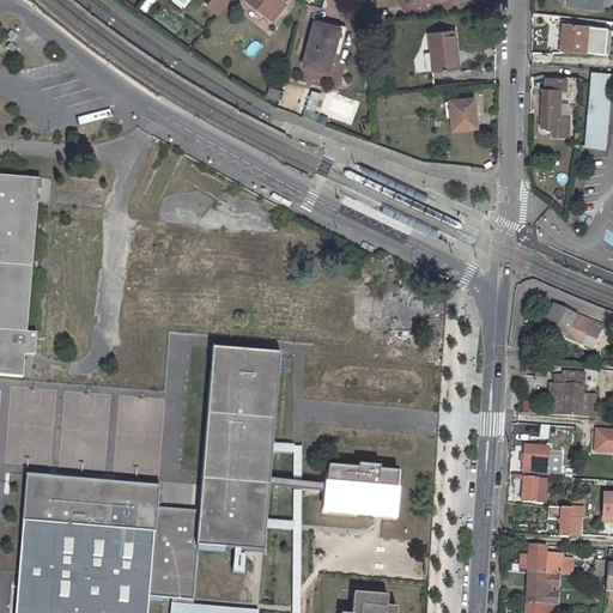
[(146,0),(141,4),(146,11),(161,0),(159,0),(146,0)]
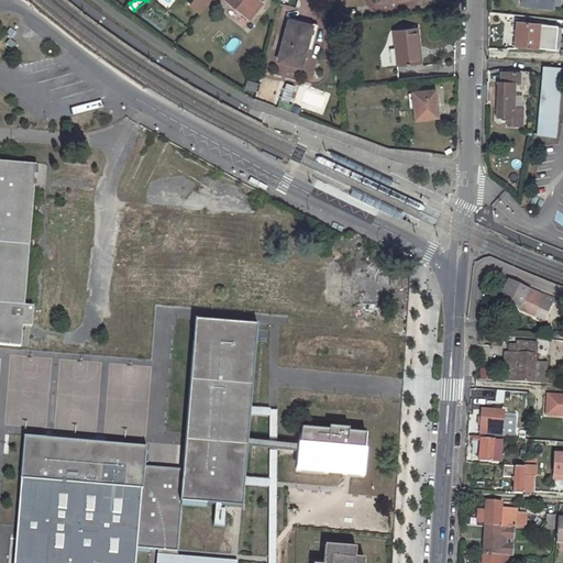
[(196,0),(191,6),(201,13),(211,0),(196,0)]
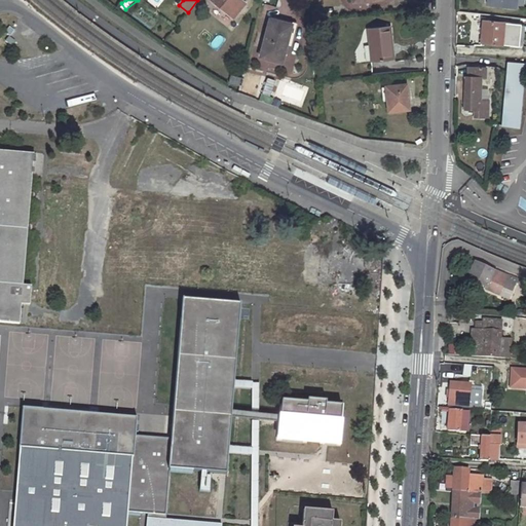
[(242,0),(211,0),(233,19),(246,2),(242,0)]
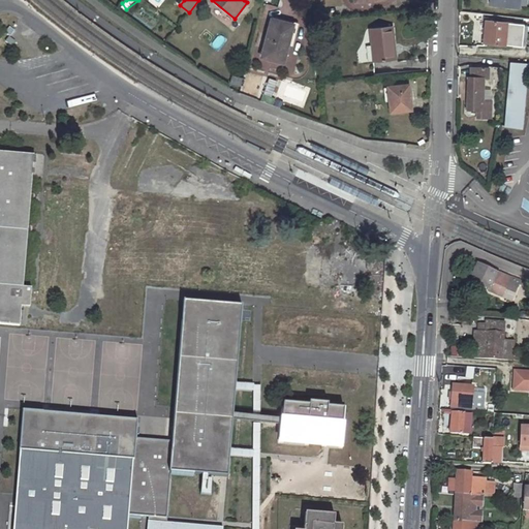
[(505,4),(492,2),(491,11),(504,13),(505,4)]
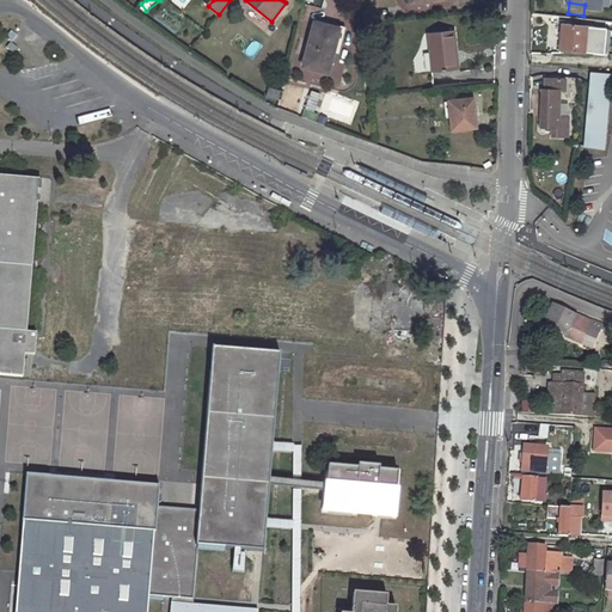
[(372,12),(360,12),(361,24),(373,24),(372,12)]
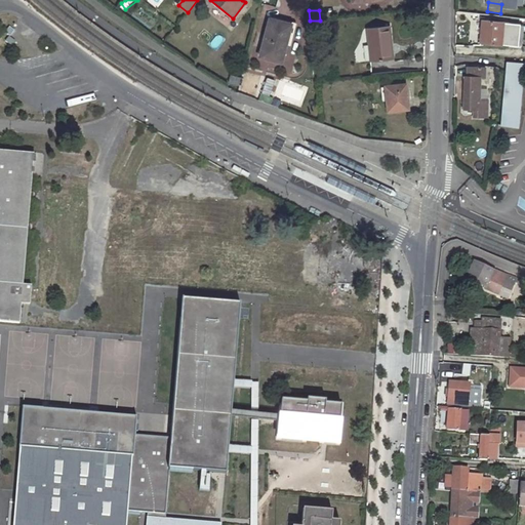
[(291,24),(270,18),(260,56),(281,63),(286,45),(291,24)]
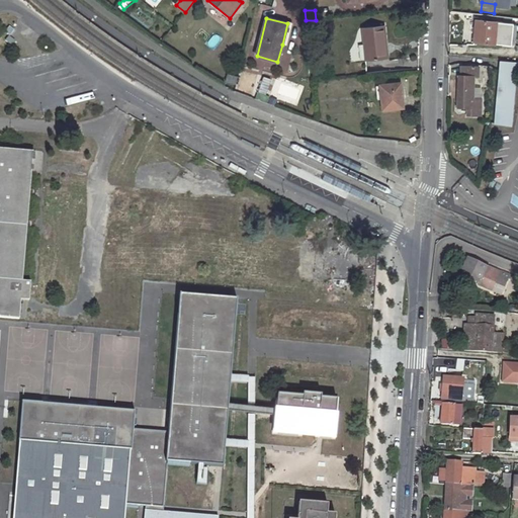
[(494,44),(496,22),(475,20),(473,42),(494,44)]
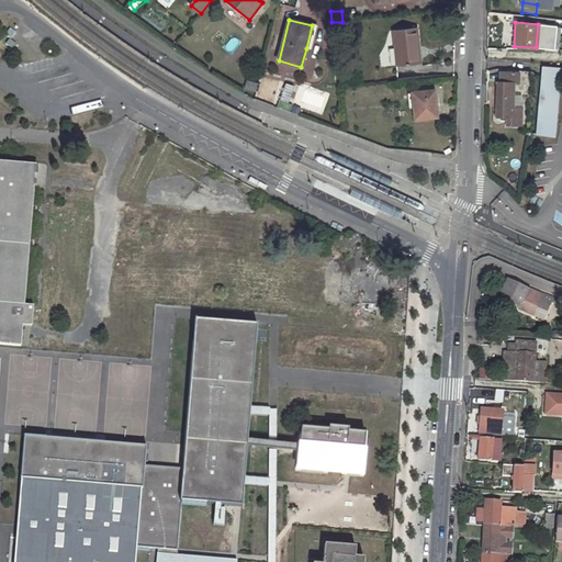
[(312,25),(306,48),(311,49),(316,27),(312,25)]
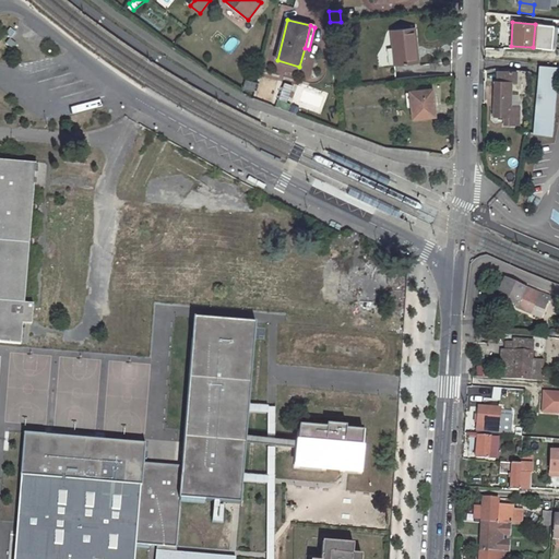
[(391,31),(394,66),(418,63),(415,27),(391,31)]
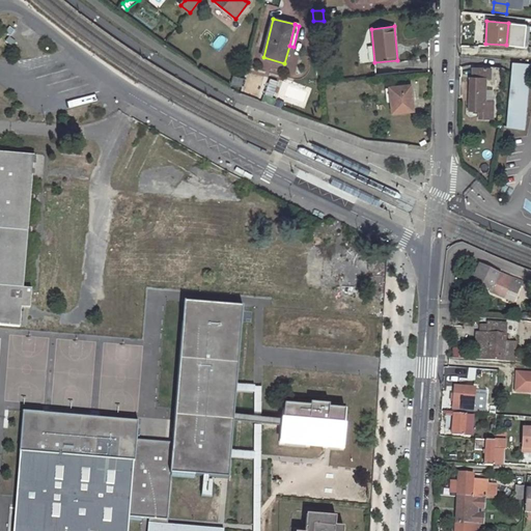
[(460,46),(459,55),(477,55),(478,46),(460,46)]
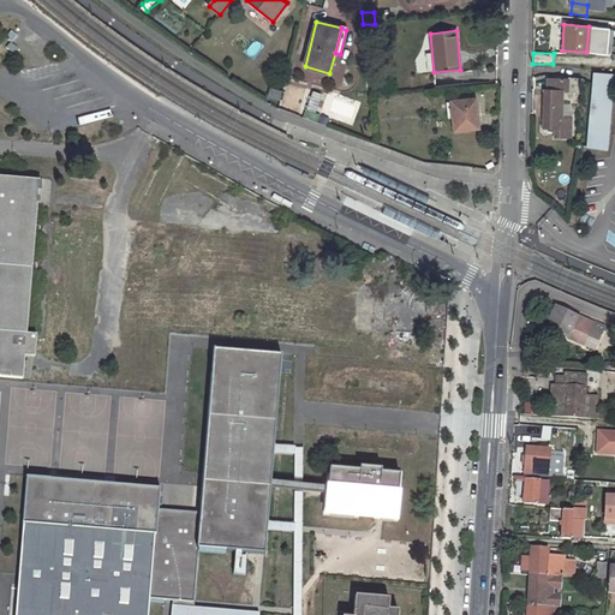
[(607,150),(611,103),(614,73),(592,72),(586,148),(607,150)]
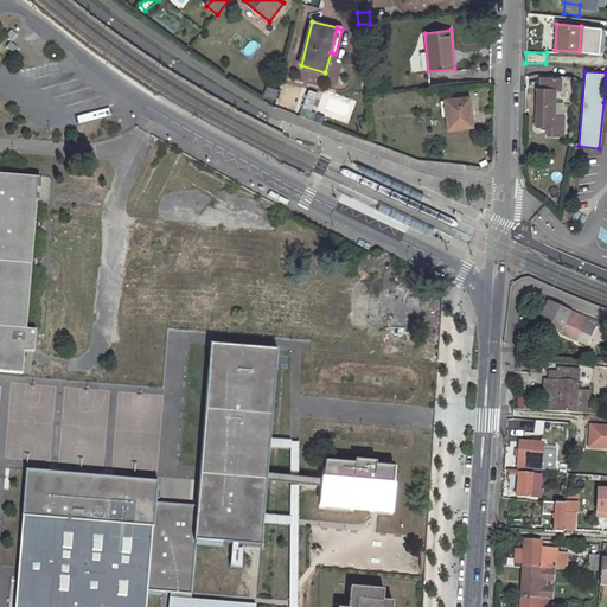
[(562,115),(553,114),(553,88),(560,89),(560,78),(541,78),(541,89),(537,89),(536,120),(538,120),(538,126),(550,126),(550,134),(561,135),(562,115)]
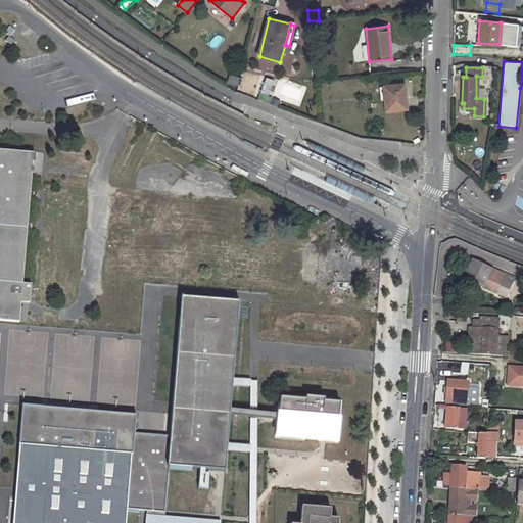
[(238,86),(240,77),(229,75),(227,83),(238,86)]
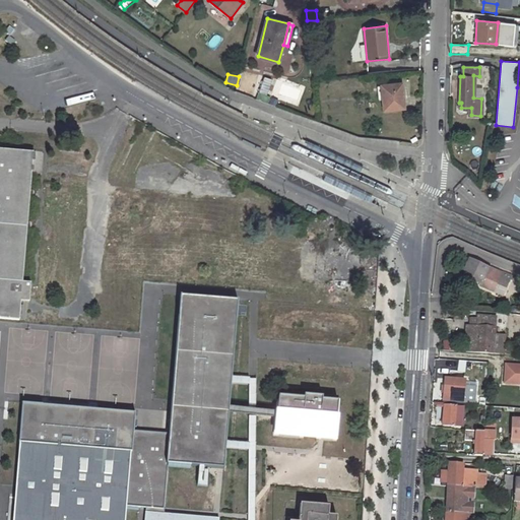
[(260,76),(254,94),(266,99),(272,79),(260,76)]
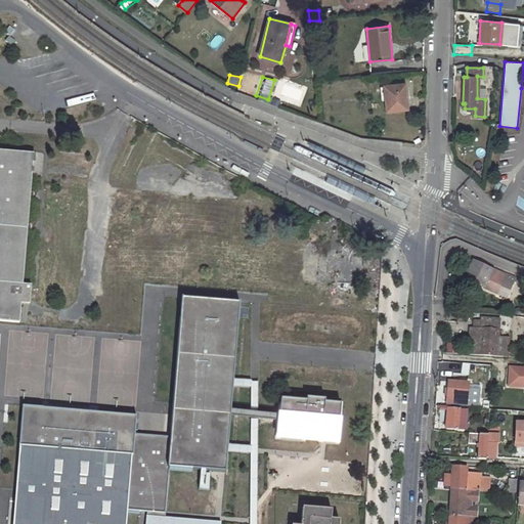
[(386,100),(387,112),(407,110),(404,84),(387,86),(388,100),(386,100)]
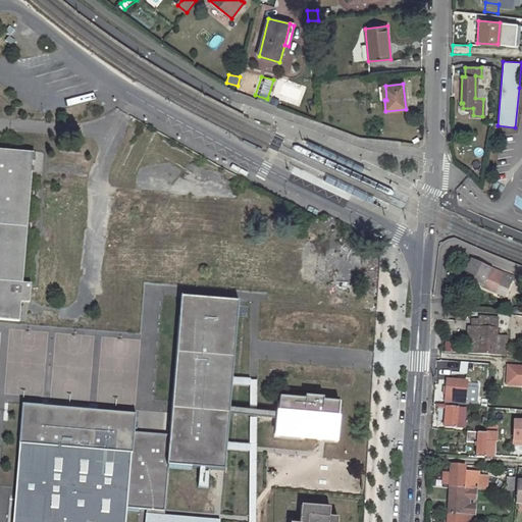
[(140,124),(134,121),(131,128),(137,132),(140,124)]
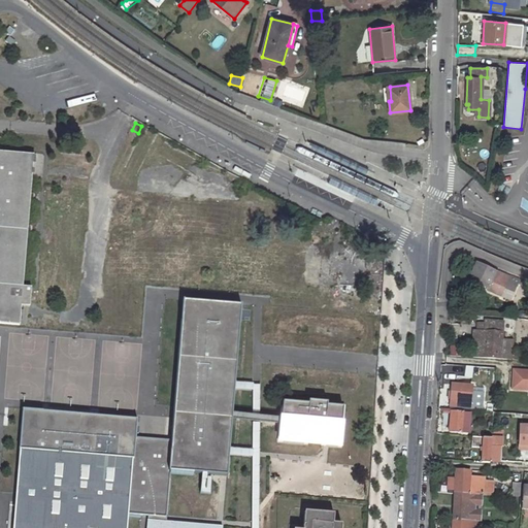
[(0,324),(20,326),(22,306),(30,307),(32,289),(23,288),(24,279),(35,156),(0,153),(0,324)]
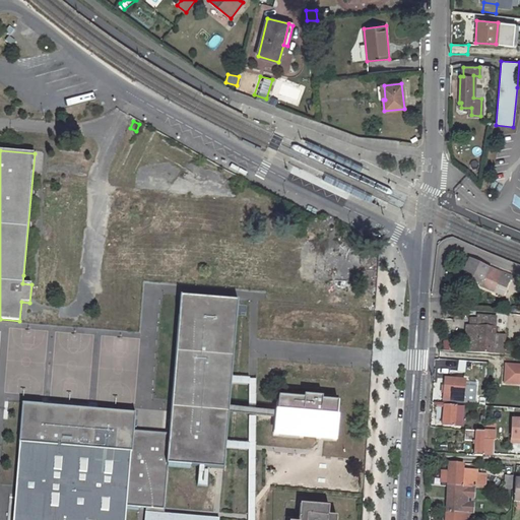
[(470,260),(463,275),(481,283),(480,285),(495,291),(498,282),(502,272),(489,268),(470,260)]
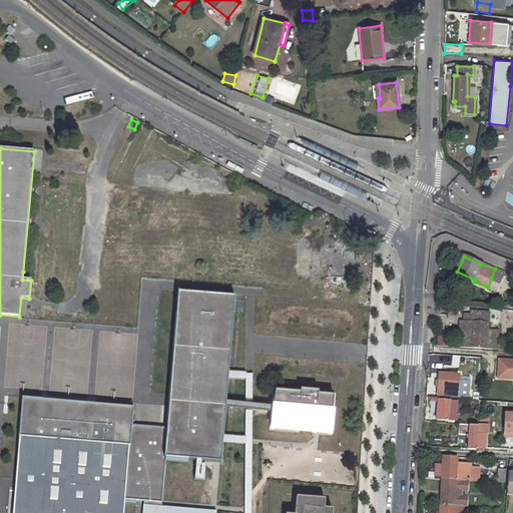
[(504,272),(495,269),(491,279),(500,283),(504,272)]
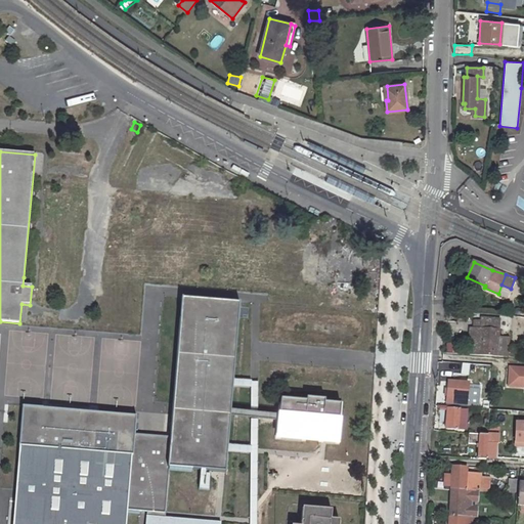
[(241,300),(183,295),(174,403),(172,436),(169,466),(201,468),(226,470),(227,451),(228,447),(228,443),(230,413),(231,410),(231,407),(233,385),(233,382),(233,378),(241,300)]
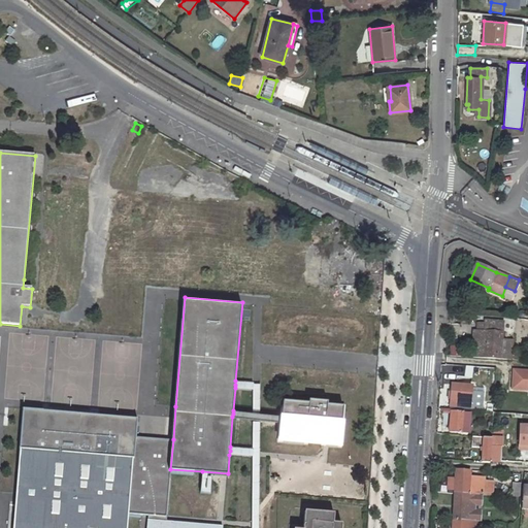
[(474,358),(501,360),(502,340),(504,323),(485,321),(485,332),(476,332),(474,358)]
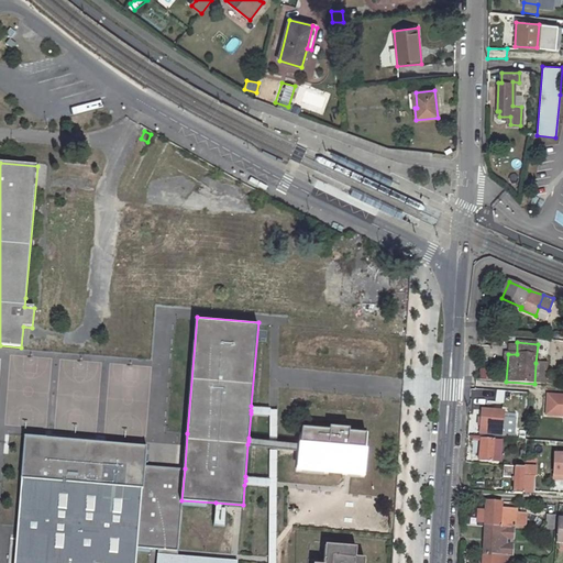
[(504,367),(503,359),(485,359),(486,379),(493,379),(492,367),(504,367)]
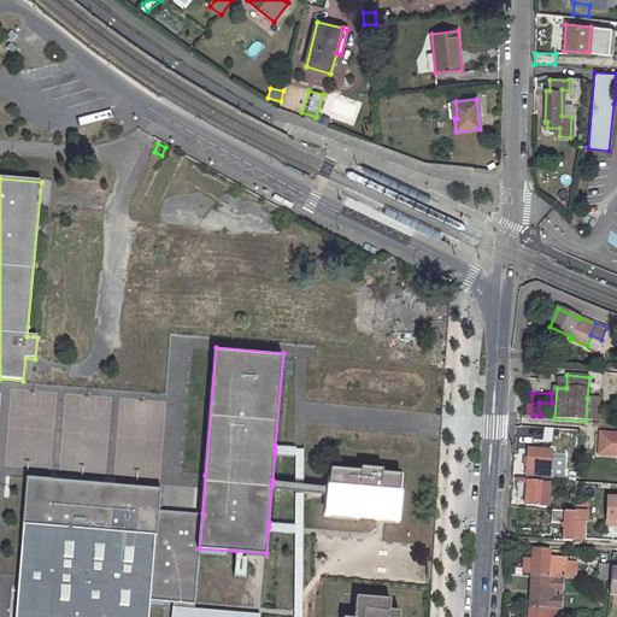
[(587,398),(586,421),(598,422),(599,399),(587,398)]
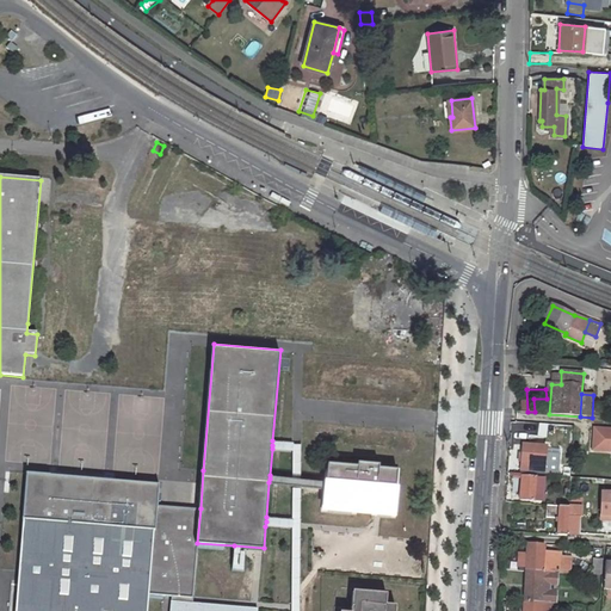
[(610,430),(594,430),(593,450),(610,451),(610,430)]
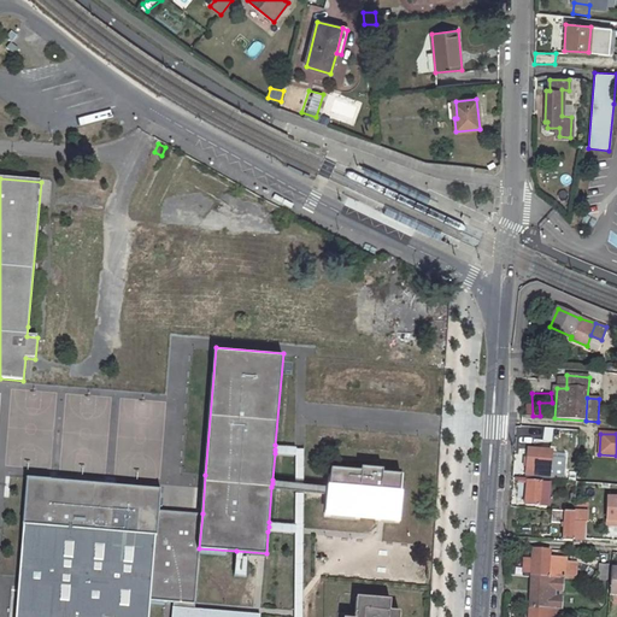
[(548,476),(551,452),(527,451),(526,475),(548,476)]
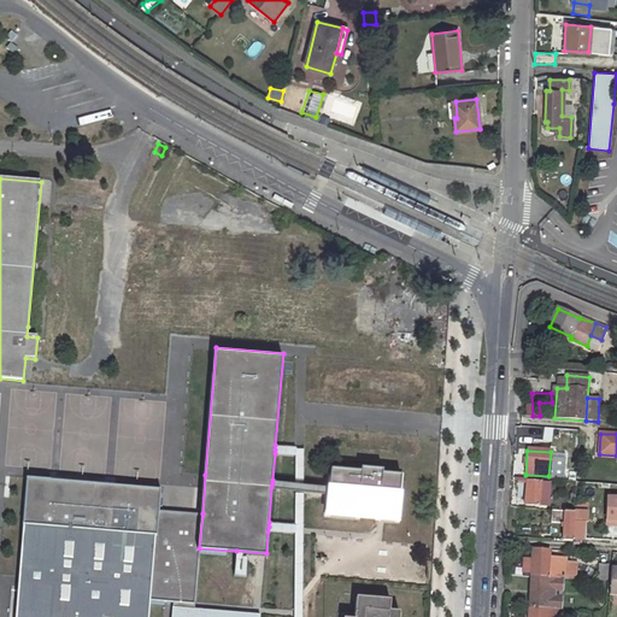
[(560,481),(564,453),(551,452),(548,476),(548,480),(550,480),(560,481)]
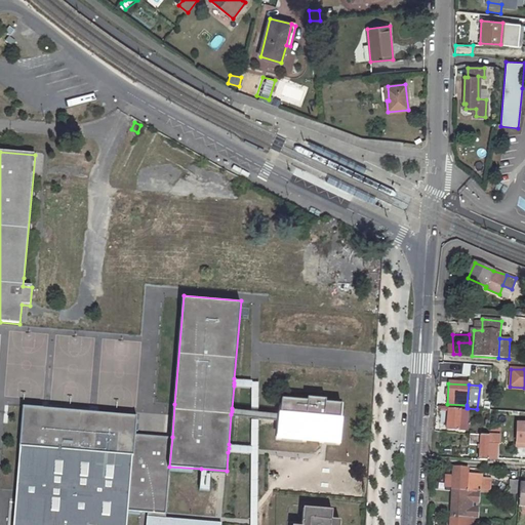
[(307,402),(281,400),(280,413),(280,415),(279,420),(278,439),(305,441),(305,439),(321,440),(321,442),(322,442),(325,443),(327,443),(338,444),(341,405),(325,403),(325,401),(307,399),(307,402)]
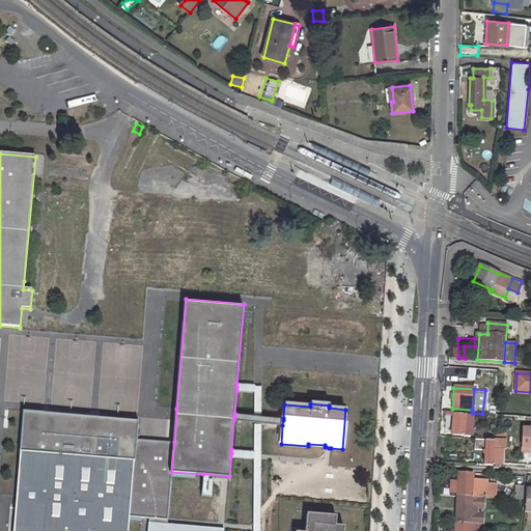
[(138,419),(24,410),(14,530),(129,530),(130,515),(137,439),(138,419)]
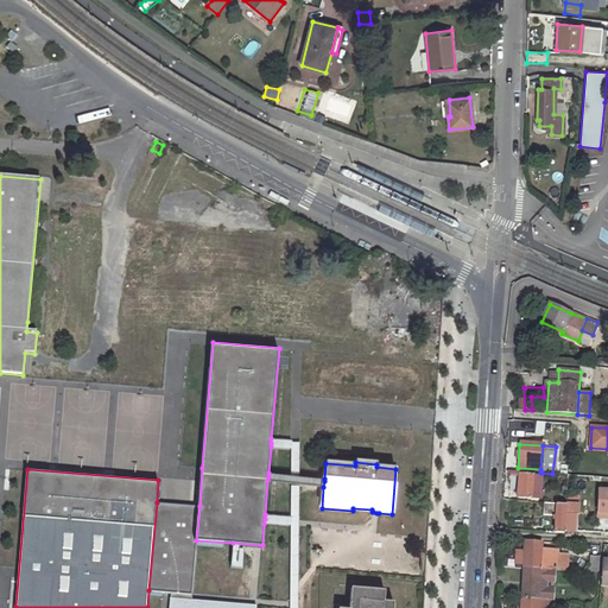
[(542,473),(540,473),(512,472),(510,491),(518,491),(518,499),(531,499),(532,489),(540,491),(542,473)]
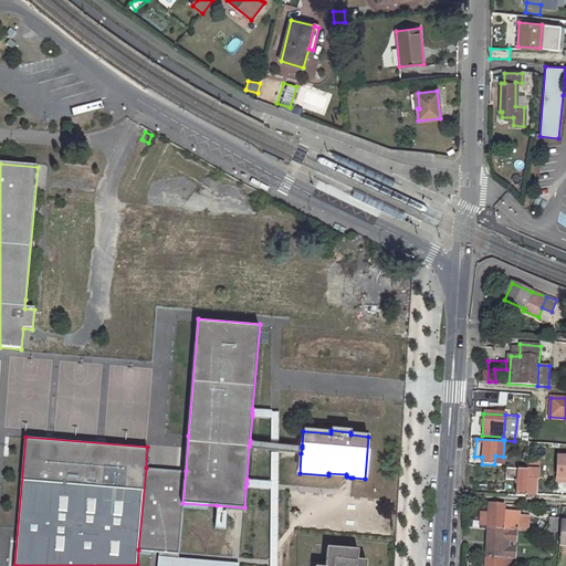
[(155,552),(159,552),(157,565),(238,565),(238,564),(178,559),(178,553),(182,503),(186,471),(160,469),(146,468),(138,549),(152,551),(155,552)]
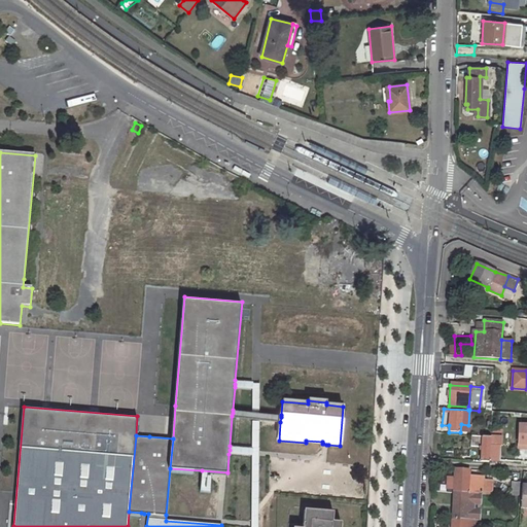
[(500,461),(501,452),(501,447),(497,447),(497,442),(494,441),(495,437),(471,436),(470,448),(482,448),(481,462),(489,463),(489,460),(500,461)]
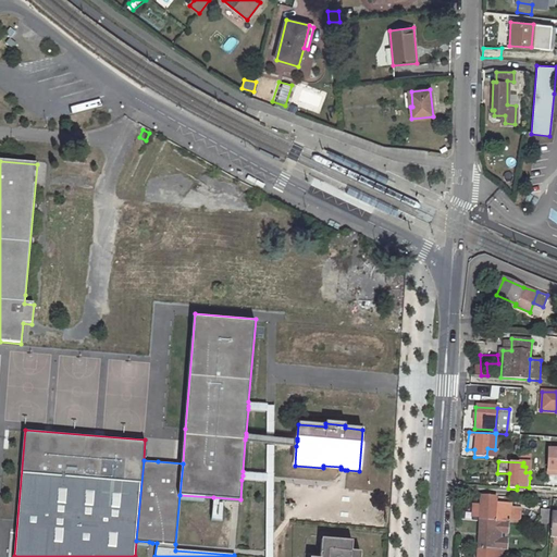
[(477,556),(500,556),(502,551),(508,552),(508,539),(506,539),(506,534),(509,534),(511,504),(496,504),(497,497),(481,496),(477,556)]
